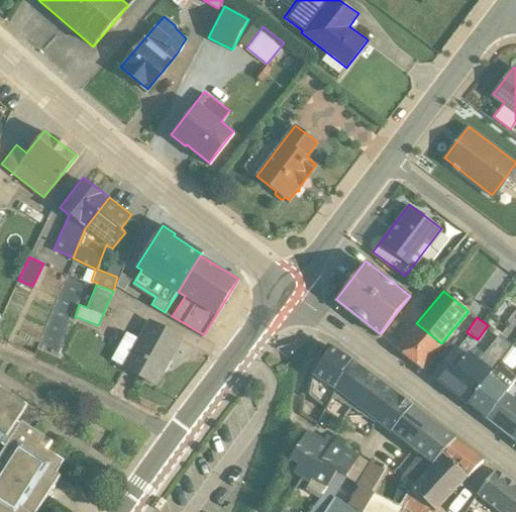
[(126,330),(111,359),(112,359),(156,383),(181,337),(147,318),(137,336),(126,330)]
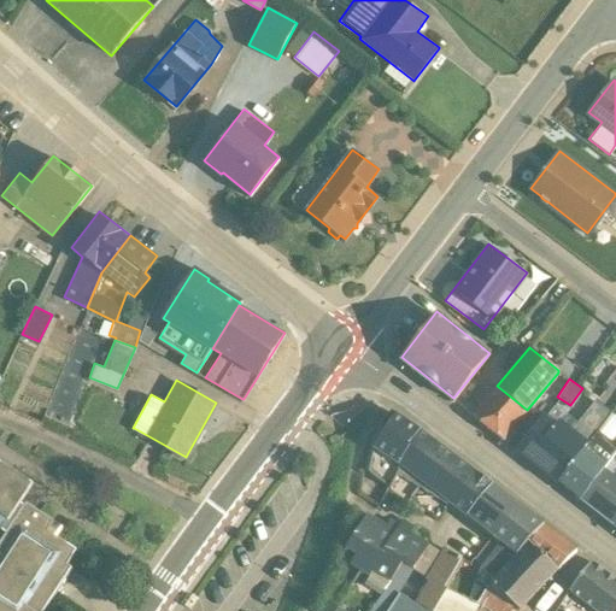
[(504,439),(527,410),(497,386),(473,415),(504,439)]
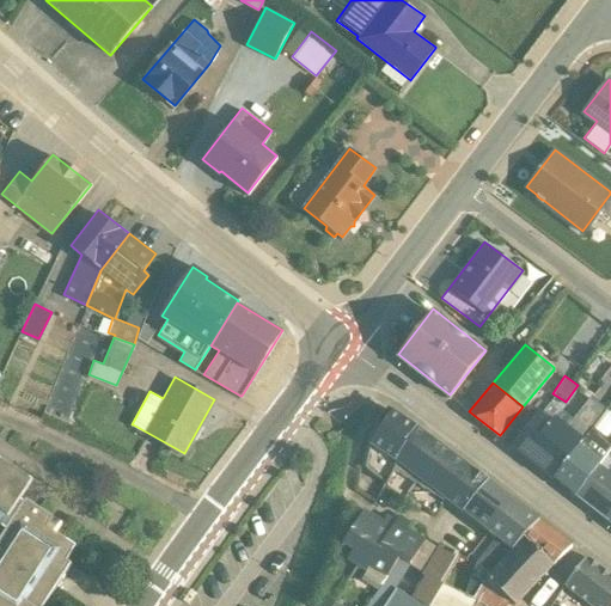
[(555,477),(608,408),(591,395),(580,408),(568,398),(551,420),(539,411),(514,445),(555,477)]
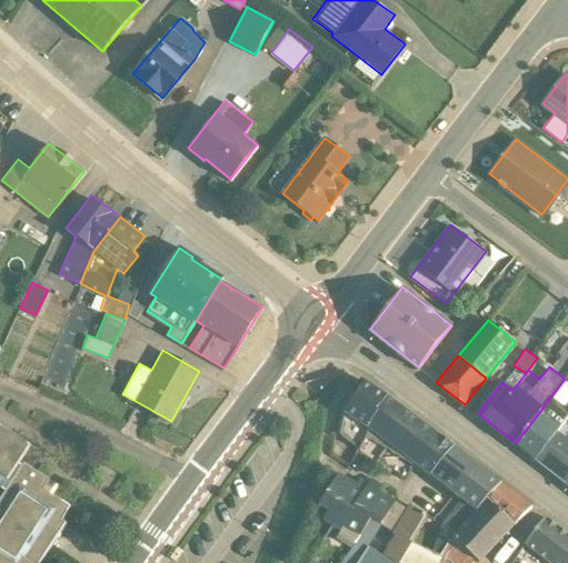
[(367,428),(387,395),(360,376),(350,393),(354,395),(344,411),(339,432),(357,446),(367,428)]
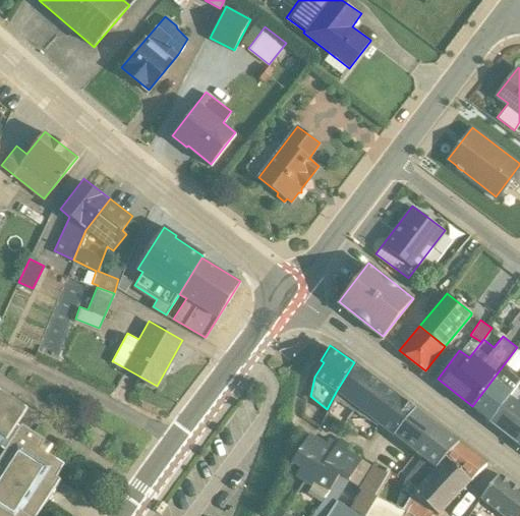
[(472,406),(489,419),(519,377),(519,348),(517,347),(472,406)]
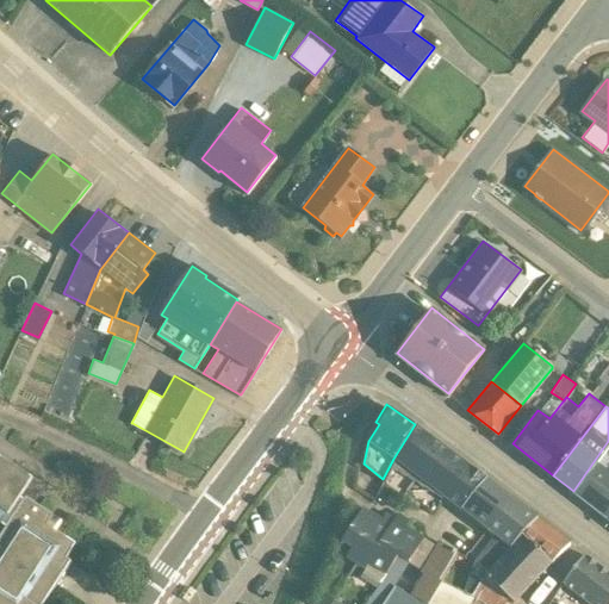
[(393,459),(417,475),(441,443),(415,424),(393,459)]
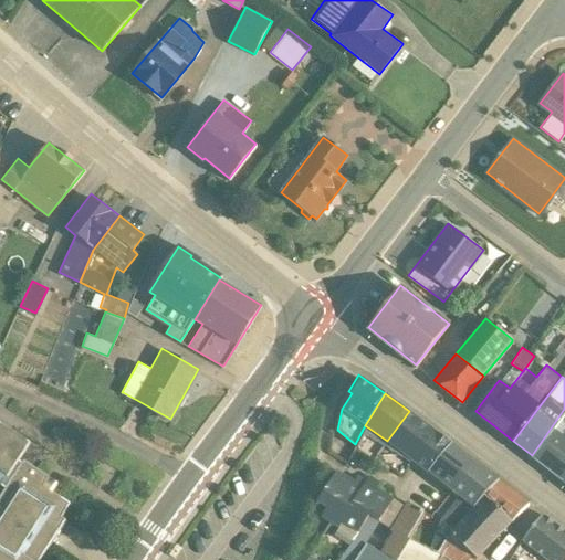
[(450,442),(409,411),(387,441),(428,472),(450,442)]
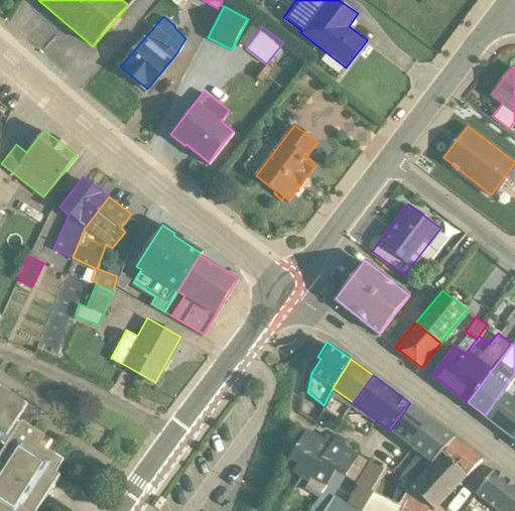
[(0,510),(34,510),(56,478),(60,473),(56,470),(63,458),(40,441),(45,433),(21,418),(20,420),(17,418),(27,402),(0,383),(0,441),(3,443),(0,450),(0,459),(1,460),(0,462),(0,510)]
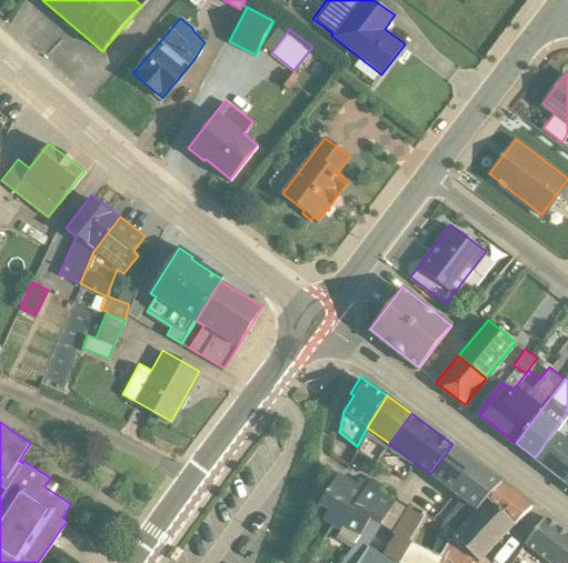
[(535,458),(567,483),(567,438),(556,429),(535,458)]
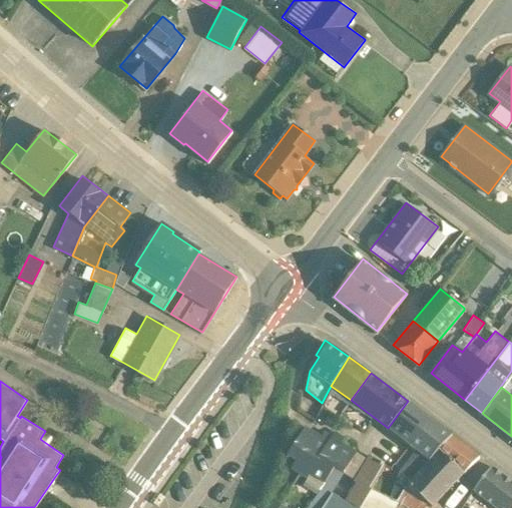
[(409,444),(430,418),(408,401),(388,428),(409,444)]
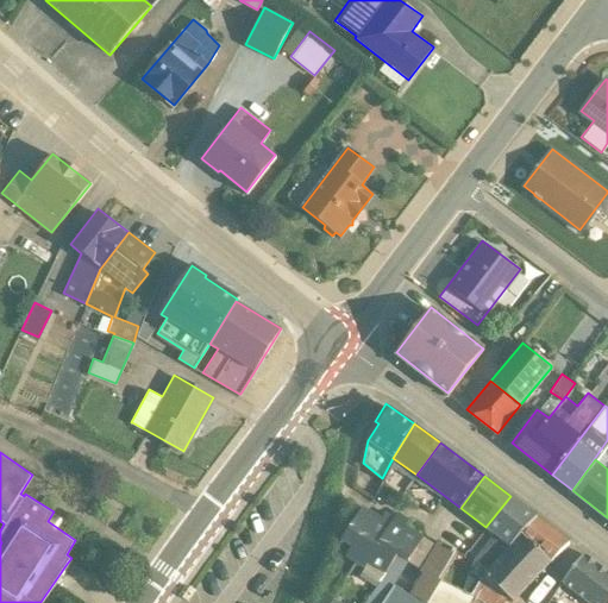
[(482,575),(537,516),(511,496),(486,527),(493,534),(474,558),(461,590),(471,596),(482,575)]
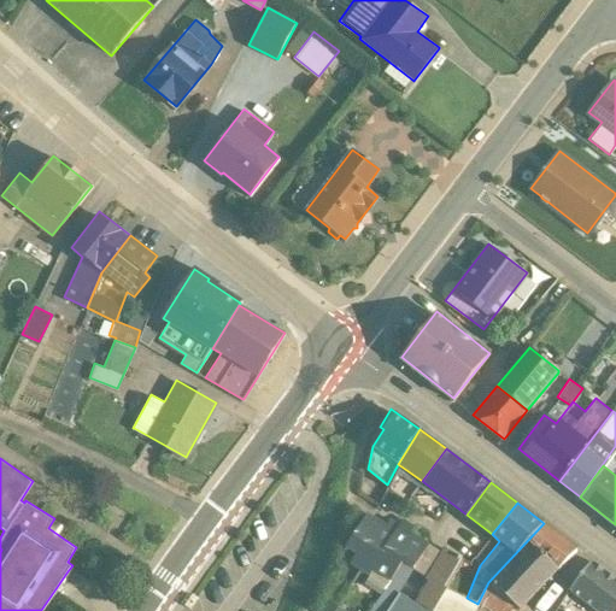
[(386,523),(368,512),(346,546),(357,553),(351,563),(369,574),(373,568),(391,579),(402,585),(429,541),(409,529),(414,523),(403,517),(399,523),(389,517),(386,523)]
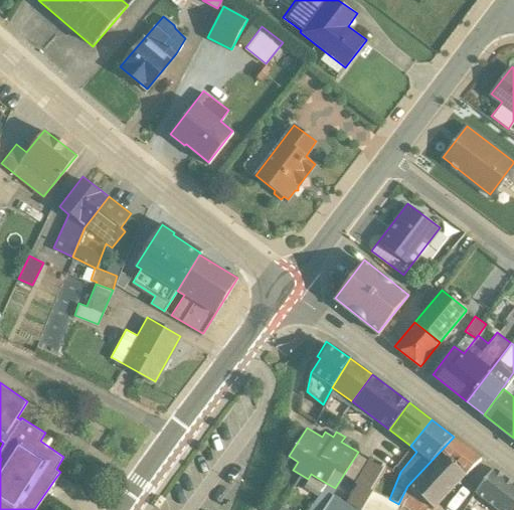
[(454,437),(441,451),(465,474),(481,458),(454,437)]
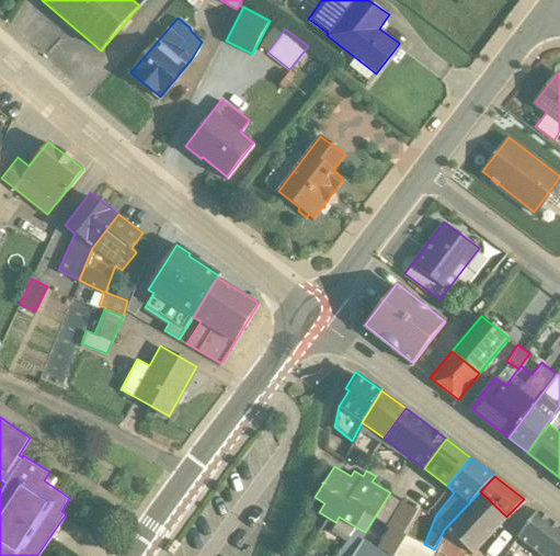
[(444,530),(435,548),(449,555),(461,555),(468,549),(472,553),(506,517),(480,491),(444,530)]
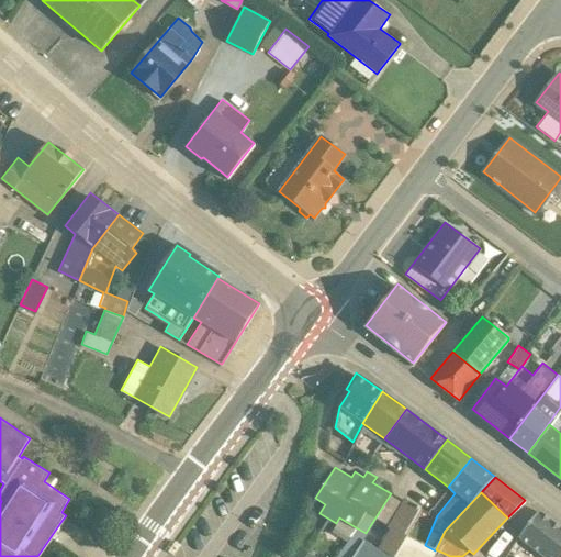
[(421,507),(404,498),(386,525),(389,527),(378,546),(393,556),(406,536),(404,535),(421,507)]
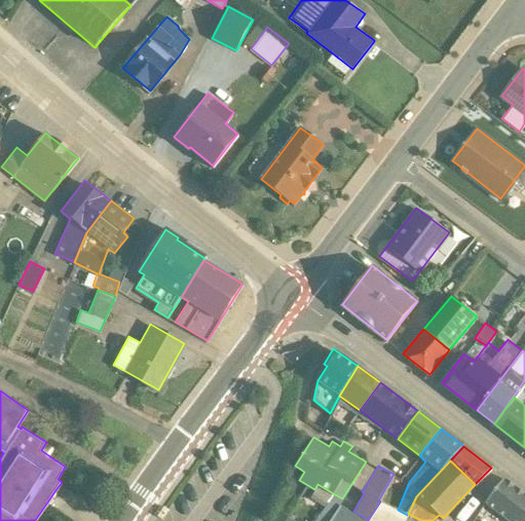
[(484,501),(509,520),(524,520),(524,492),(503,477),(484,501)]
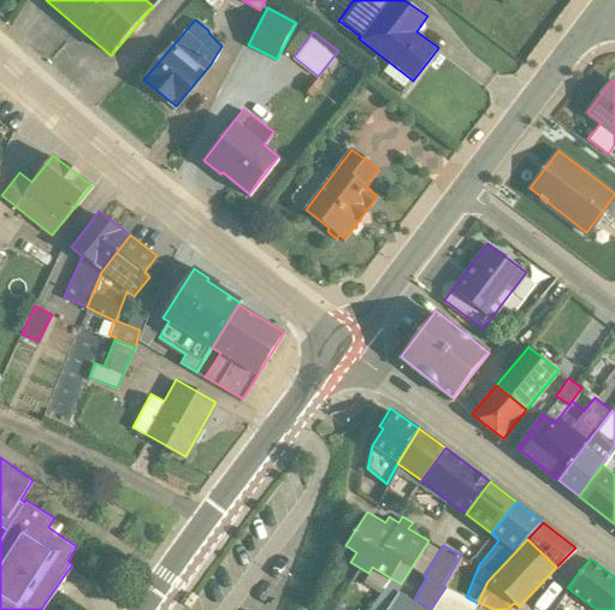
[(379,609),(394,590),(385,585),(367,609),(379,609)]
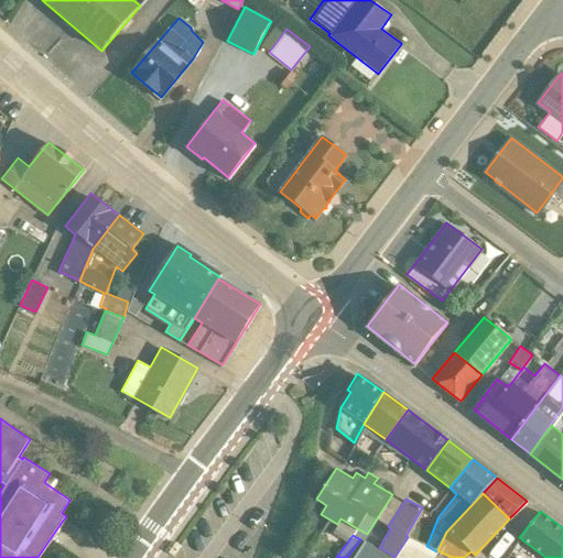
[(432,557),(436,551),(408,537),(394,557),(432,557)]
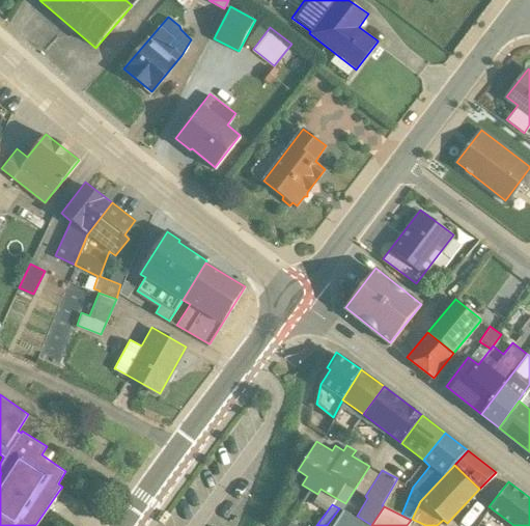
[(370,525),(343,508),(332,525),(370,525)]
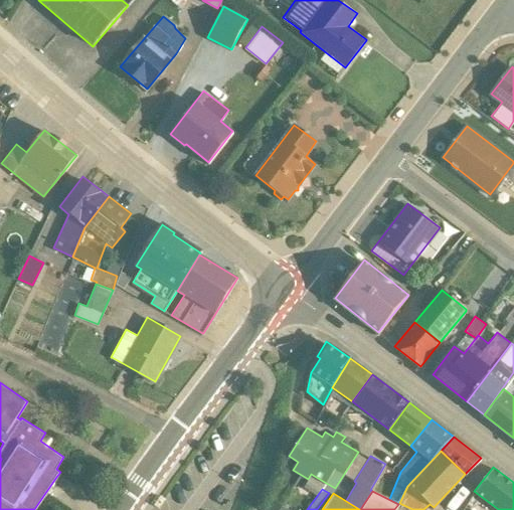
[(290,509),(272,499),(266,509),(290,509)]
